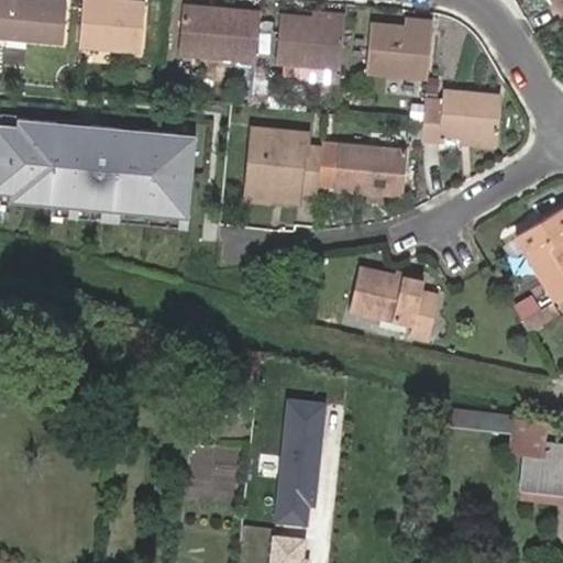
[(66,1),(55,0),(0,0),(0,35),(62,41),(66,1)]
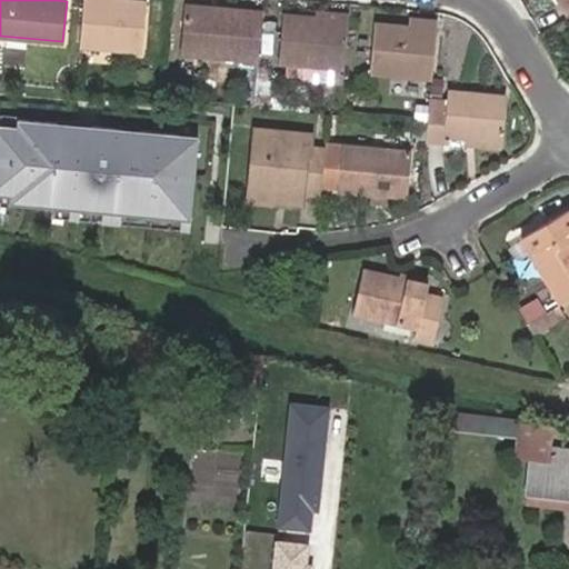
[(81,0),(78,45),(140,51),(146,1),(136,0),(81,0)]
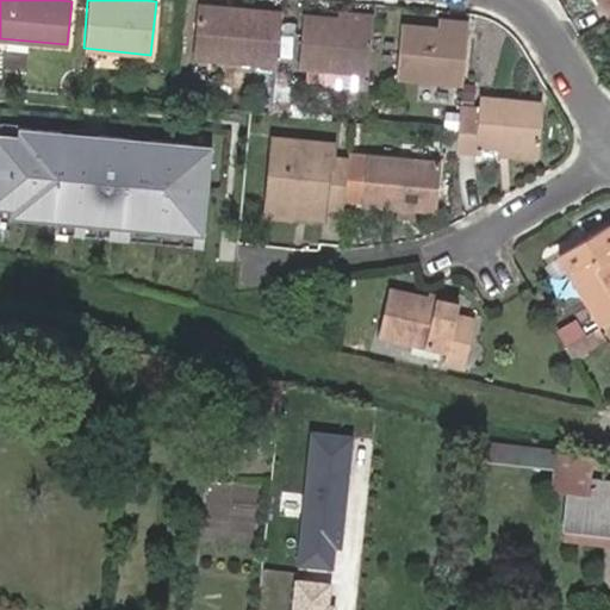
[(193,56),(277,63),(280,17),(281,13),(197,5),(193,56)]
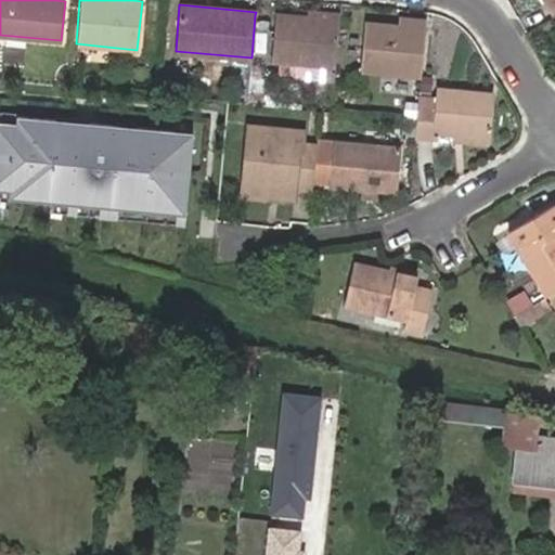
[(338,20),(338,11),(306,9),(305,16),(338,20)]
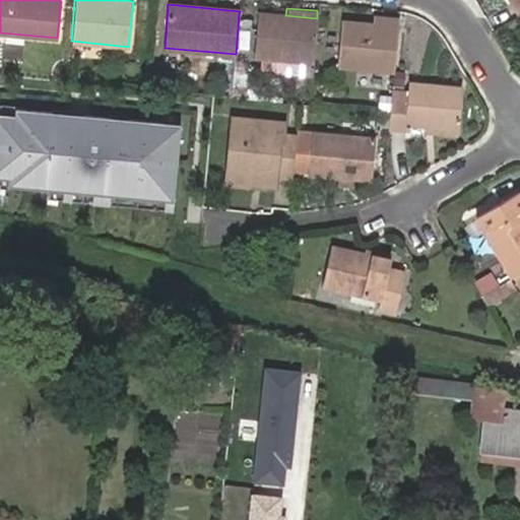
[(312,67),(317,18),(285,15),(255,12),(252,55),(308,61),(307,66),(312,67)]
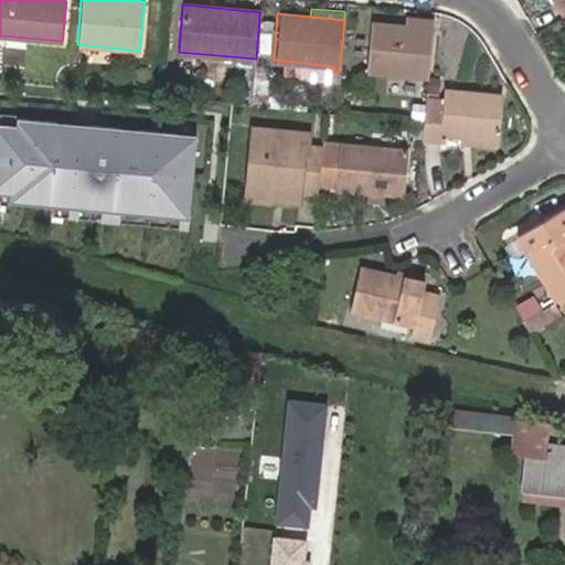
[(426,77),(430,22),(413,20),(412,27),(404,25),(369,22),(364,72),(426,77)]
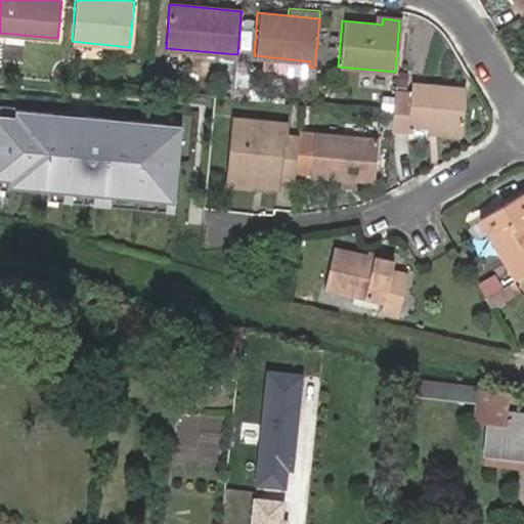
[(392,114),(391,131),(410,132),(411,126),(463,130),(466,88),(412,85),(410,103),(393,102),(392,114)]
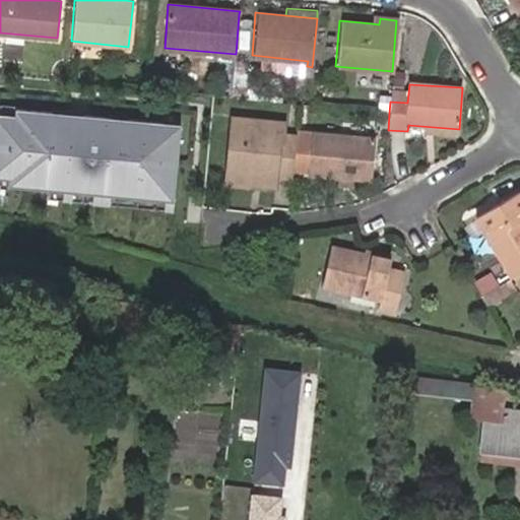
[(17,116),(0,114),(0,175),(12,177),(11,185),(174,201),(182,125),(17,109),(17,116)]
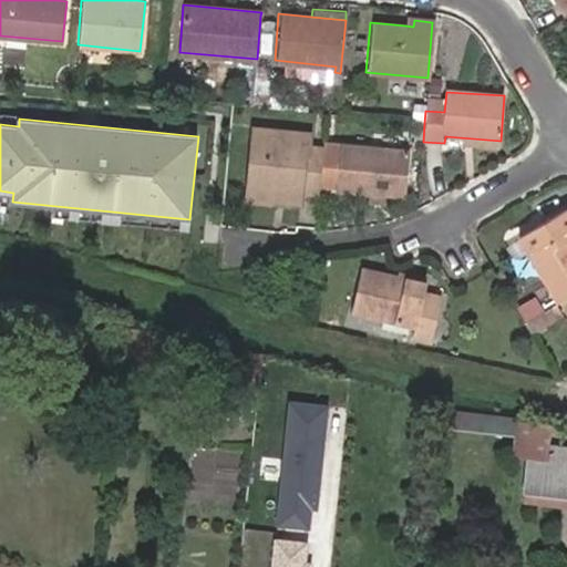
[(303,193),(320,194),(320,188),(323,150),(308,148),(309,135),(250,130),(247,187),(303,193)]
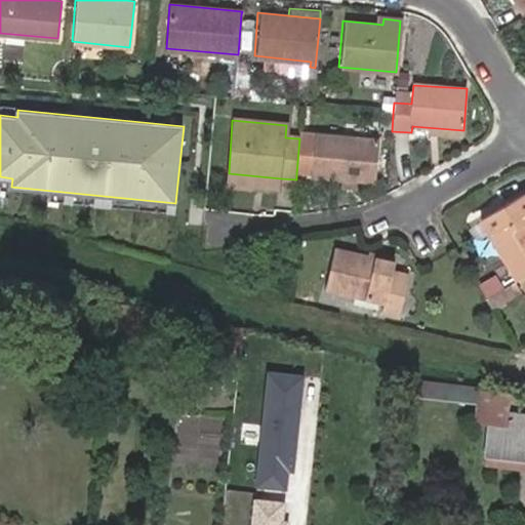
[(412,126),(411,132),(462,136),(463,130),(412,126)]
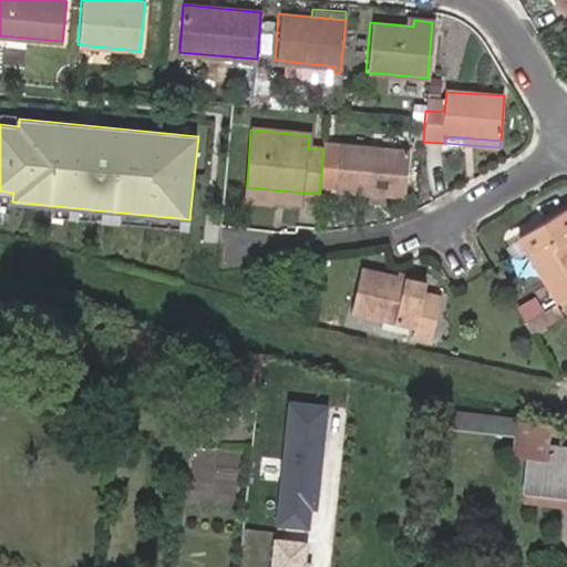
[(323,150),(320,188),(369,193),(385,194),(404,196),(409,148),(323,143),(323,150)]
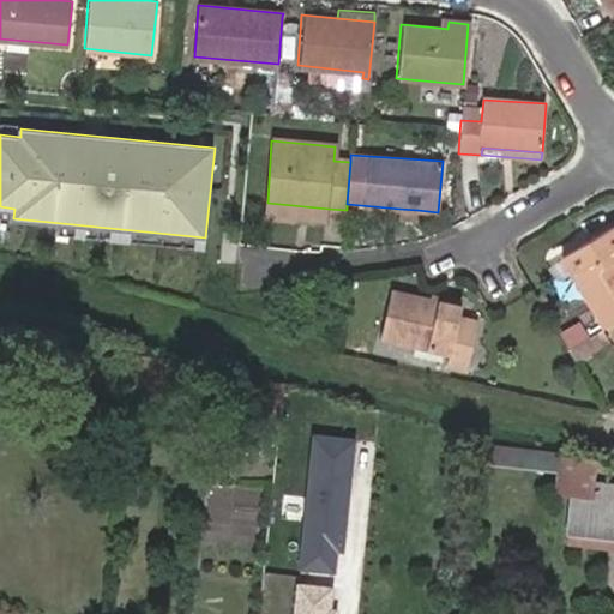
[(327,224),(329,209),(268,203),(266,218),(327,224)]
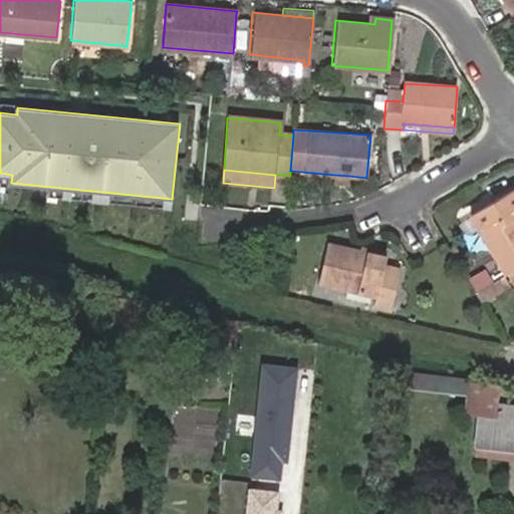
[(349,176),(334,175),(334,183),(348,184),(349,176)]
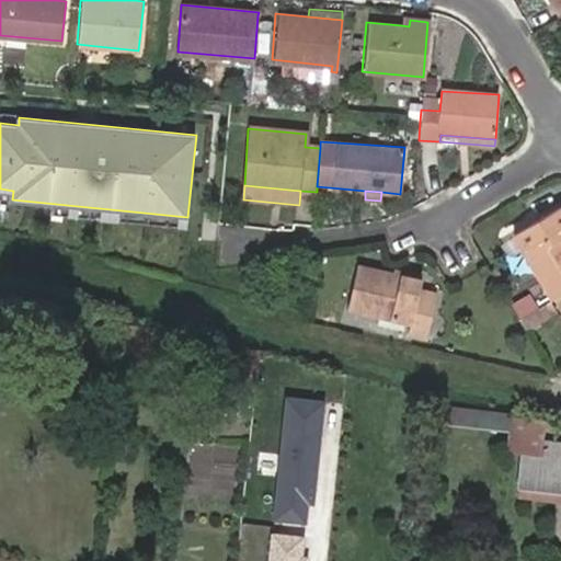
[(514,236),(549,302),(553,300),(560,295),(560,210),(560,208),(514,236)]
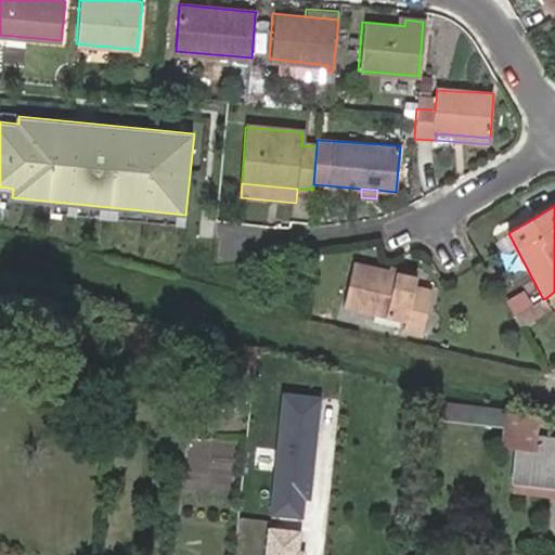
[(414,280),(386,273),(350,266),(341,306),(403,319),(401,328),(421,333),(429,292),(412,288),(414,280)]
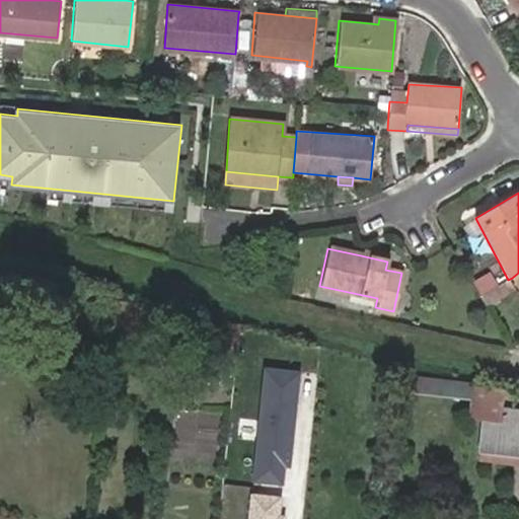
[(362,250),(361,255),(387,262),(388,257),(362,250)]
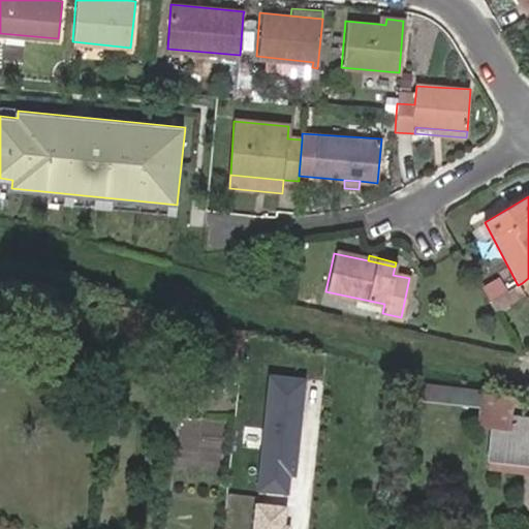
[(308,378),(272,375),(261,490),(291,493),(293,476),(299,477),(308,378)]
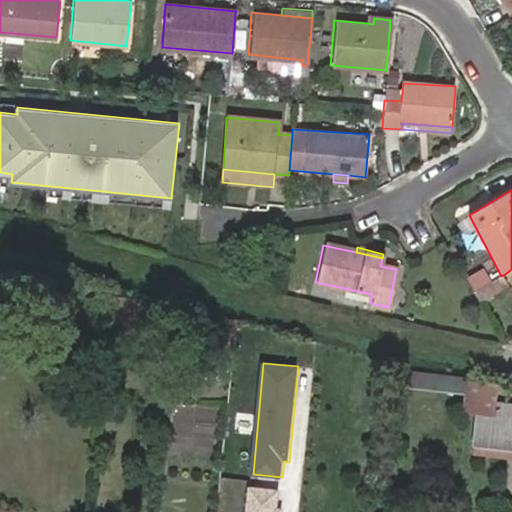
[(414,383),(467,387),(468,373),(415,368),(414,383)]
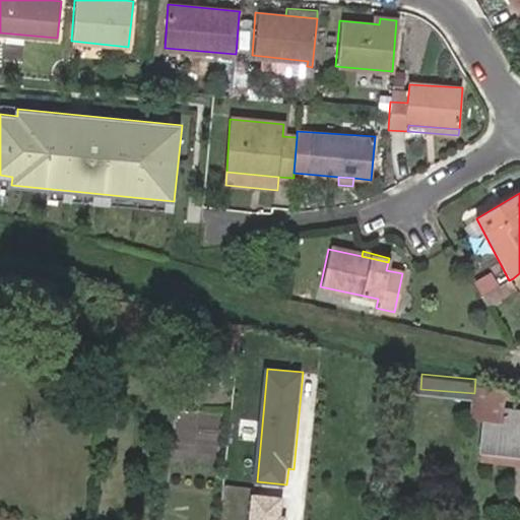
[(519,411),(505,410),(508,388),(476,381),(472,413),(485,415),(481,449),(519,454),(519,411)]
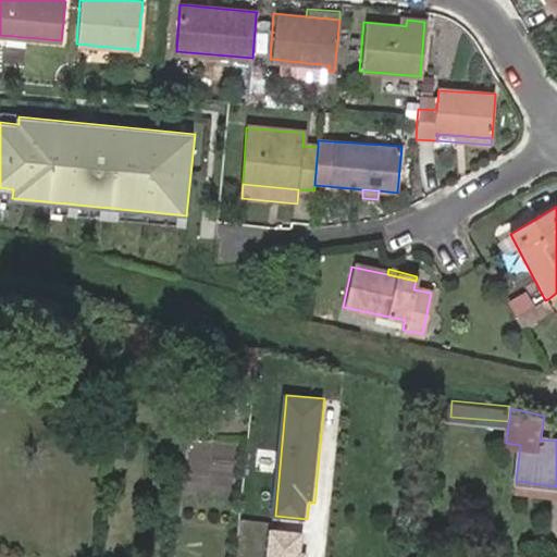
[(556,486),(516,481),(515,489),(556,494),(556,486)]
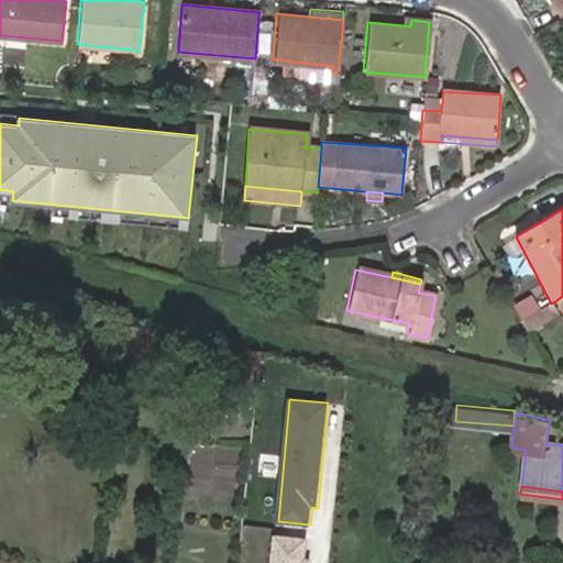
[(306,540),(274,537),(271,562),(311,562),(312,559),(305,558),(306,540)]
